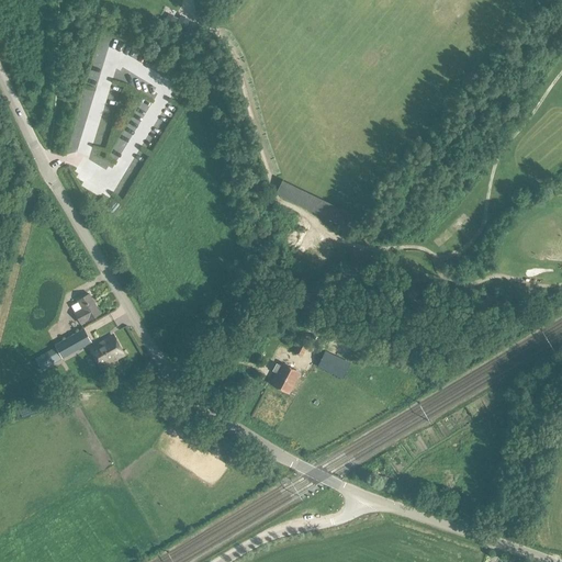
[(168,14),(163,25),(172,31),(178,19),(168,14)]
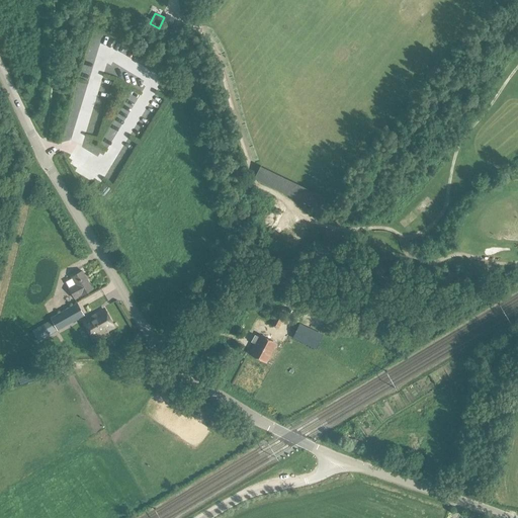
[(170,29),(175,18),(166,14),(161,25),(170,29)]
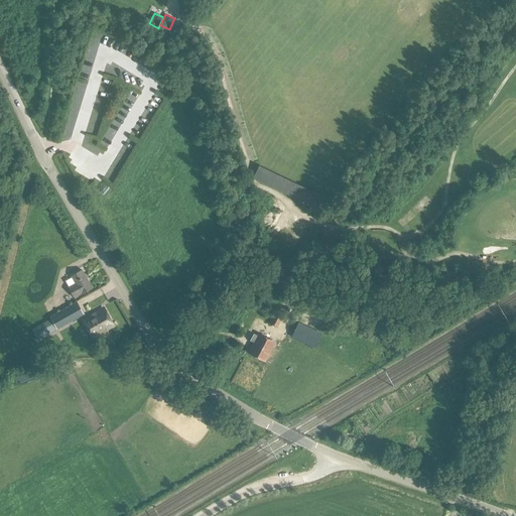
[(323,197),(258,167),(253,179),(317,209),(323,197)]
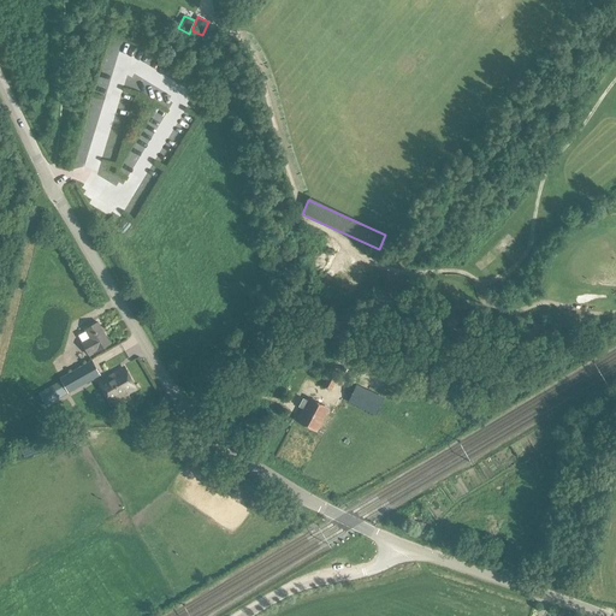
[(90,338),(82,344),(89,356),(98,351),(111,344),(99,323),(86,330),(90,338)]
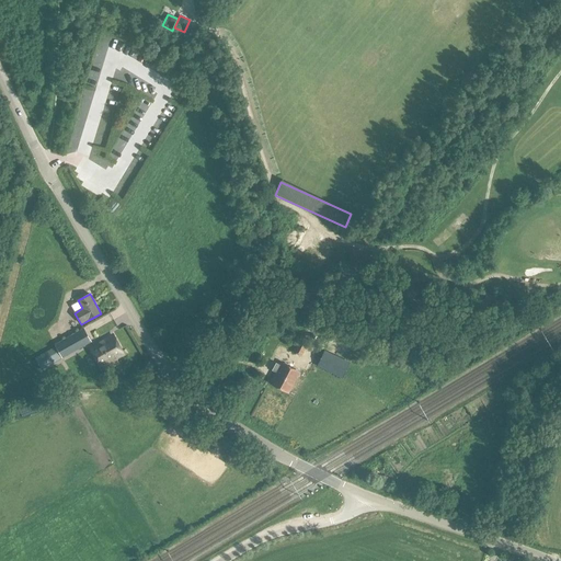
[(78,300),(70,304),(73,310),(81,306),(78,300)]
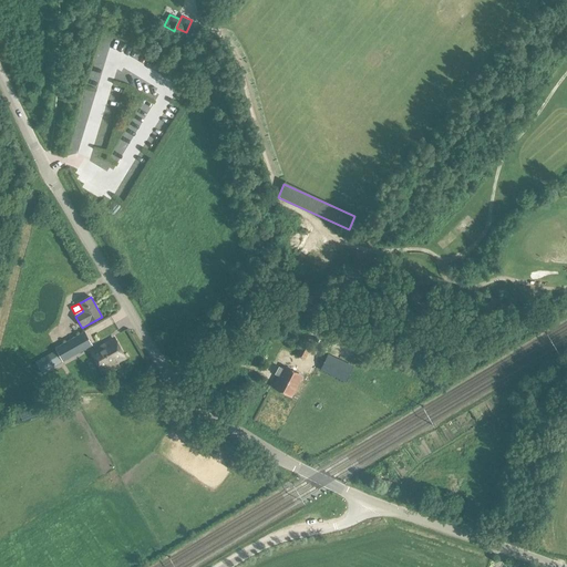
[(93,346),(85,332),(55,349),(57,351),(63,362),(93,346)]
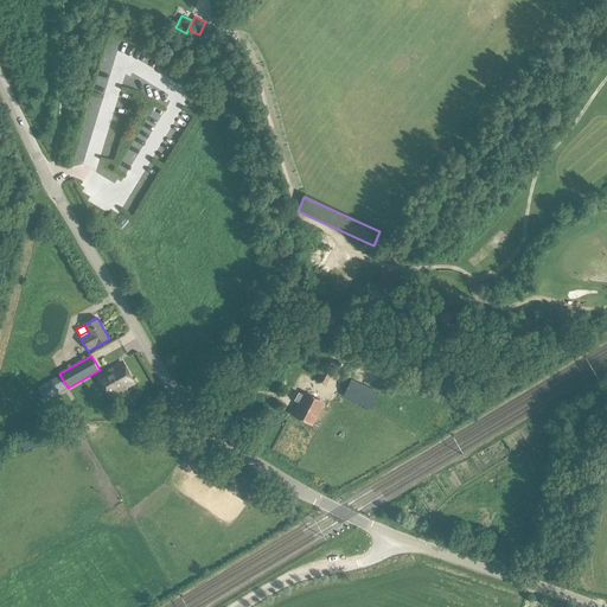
[(134,384),(122,363),(98,377),(110,397),(134,384)]
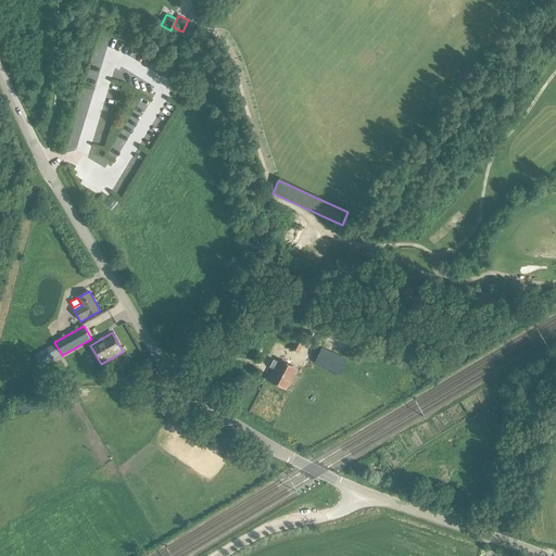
[(299,353),(305,341),(297,338),(290,349),(299,353)]
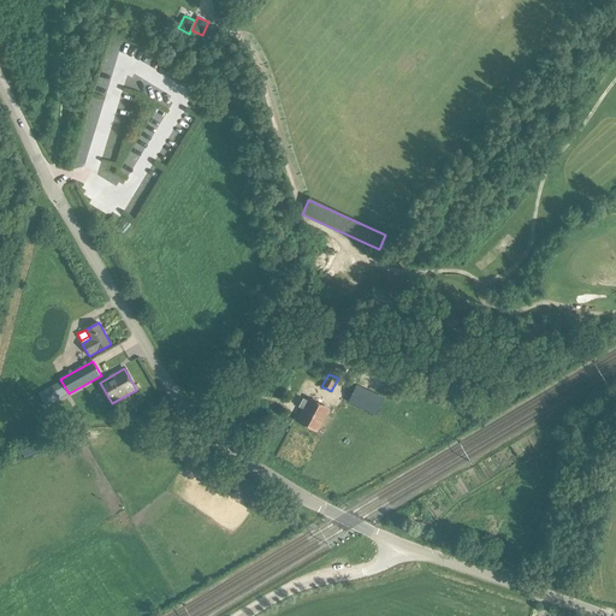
[(61,381),(39,394),(46,407),(69,394),(61,381)]
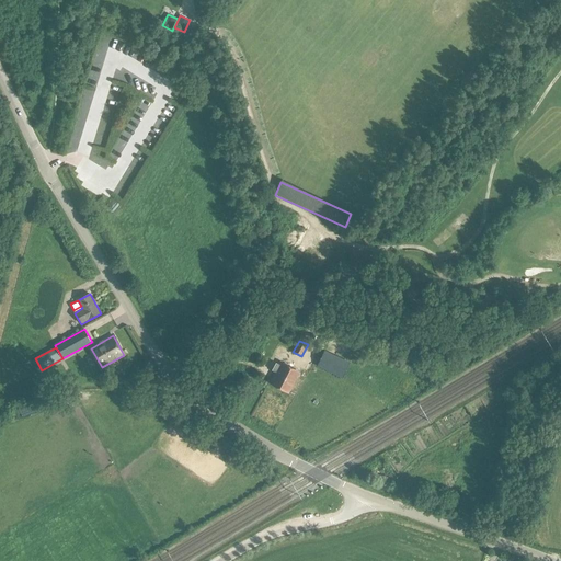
[(374,353),(363,347),(361,355),(371,358),(374,353)]
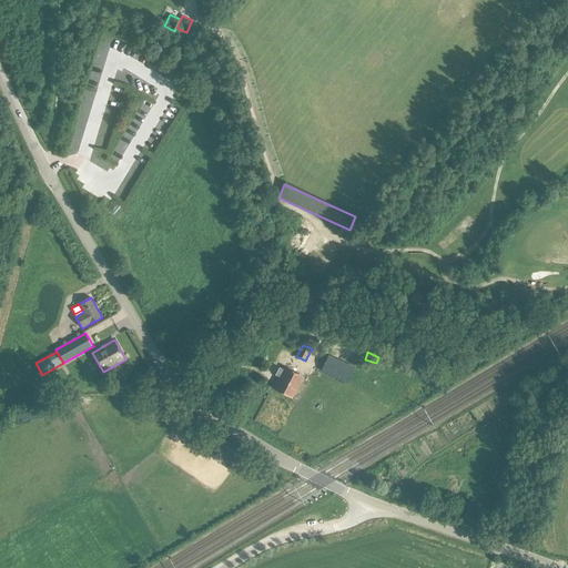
[(330,355),(321,371),(346,384),(355,367),(330,355)]
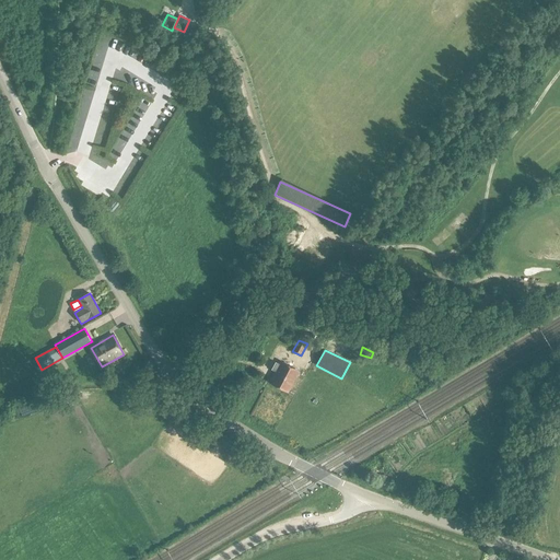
[(288,393),(299,372),(281,362),(270,383),(288,393)]
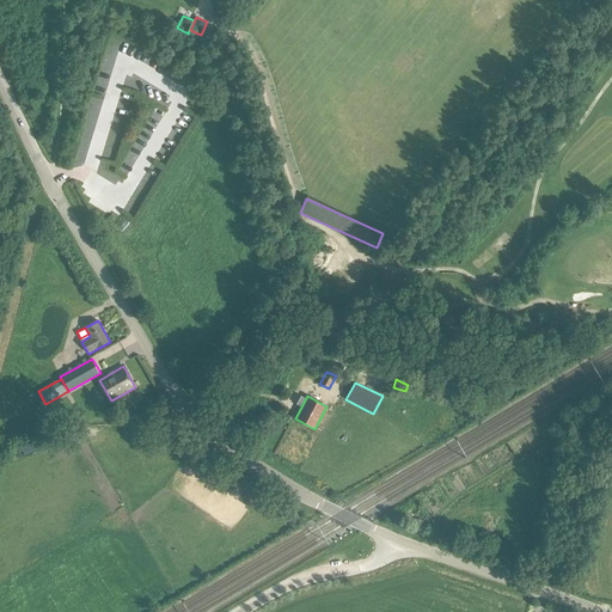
[(412,502),(404,509),(416,522),(424,515),(412,502)]
